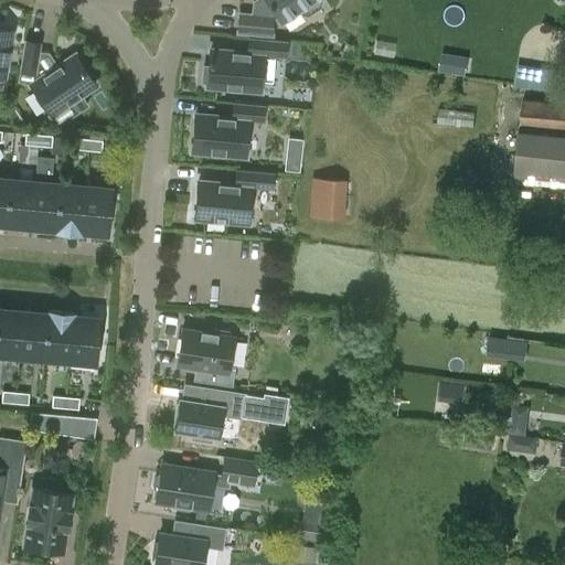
[(299,9),(302,13),(308,14),(320,7),(322,0),(321,0),(255,0),(257,1),(255,16),(240,13),(238,31),(272,34),(273,17),(276,14),(281,21),(299,9)]
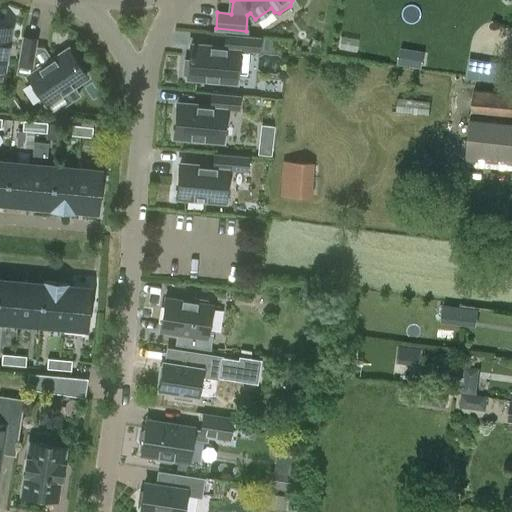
[(0,67),(4,69),(11,27),(0,25),(0,67)]
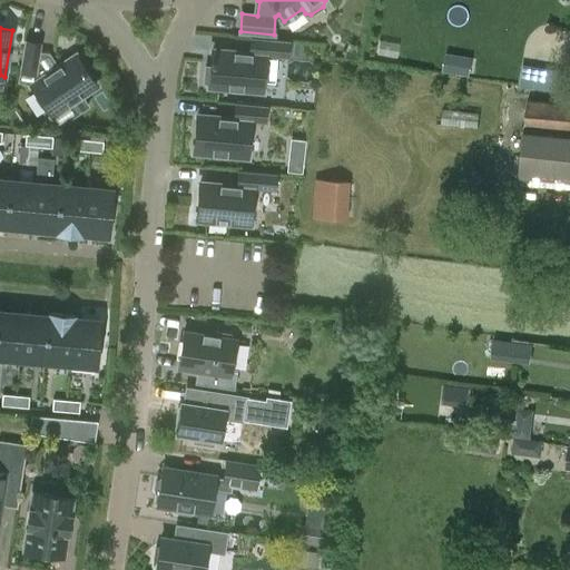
[(205,66),(204,82),(209,82),(208,87),(262,91),(264,66),(274,67),(275,57),(287,58),(288,41),(251,37),(249,52),(212,49),(210,66),(205,66)]
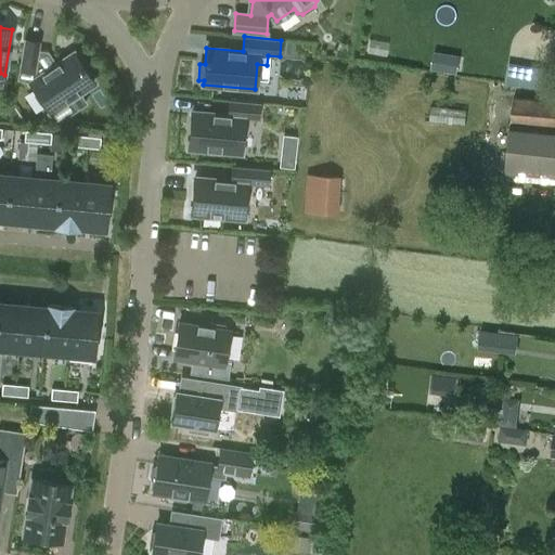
[(24,39),(18,68),(30,71),(35,78),(29,82),(50,112),(66,101),(73,112),(86,103),(79,93),(93,84),(73,53),(46,72),(37,59),(40,42),(24,39)]
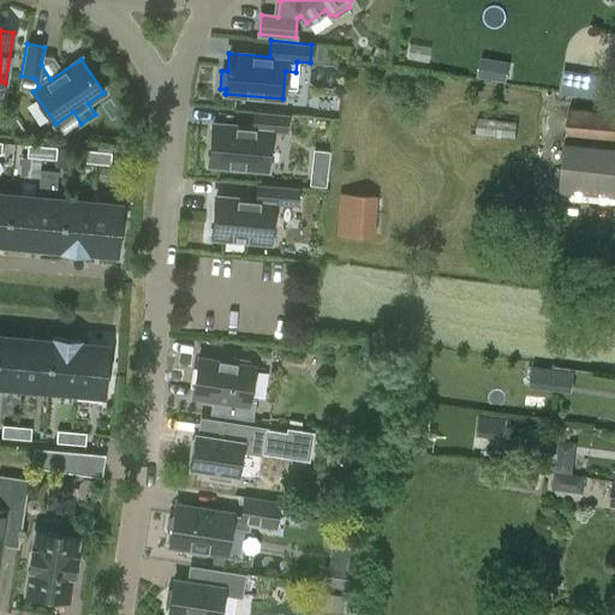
[(428,61),(430,48),(410,45),(407,58),(428,61)]
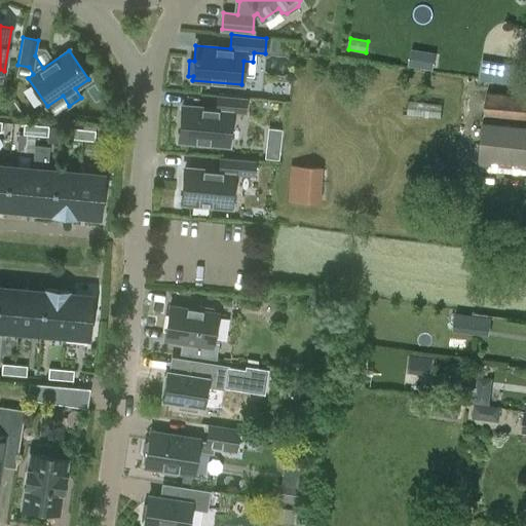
[(433,70),(435,53),(411,49),(408,66),(433,70)]
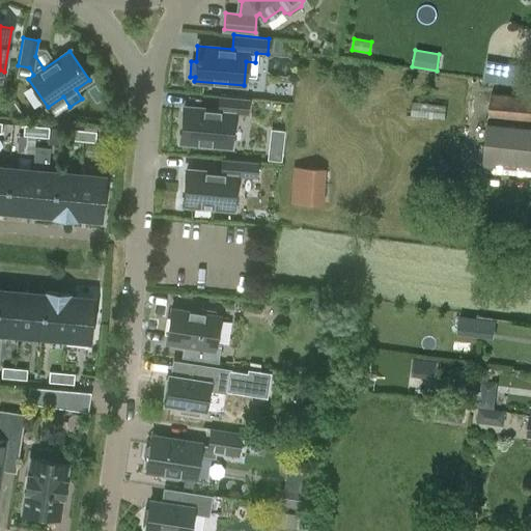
[(487,81),(530,87),(530,71),(491,65),(491,66),(470,64),(469,73),(483,75),(482,80),(488,81),(487,81)]
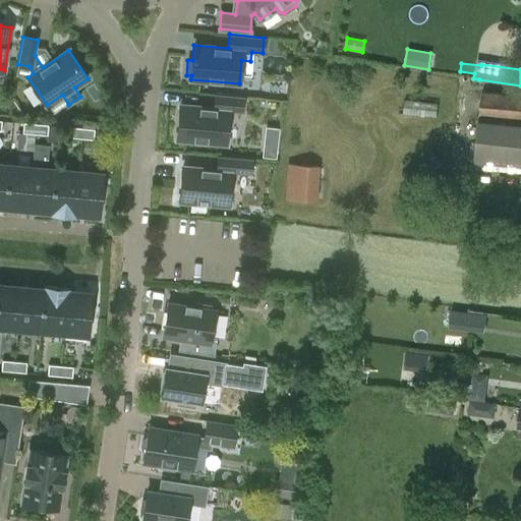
[(474,161),(520,165),(520,95),(481,91),(474,161)]
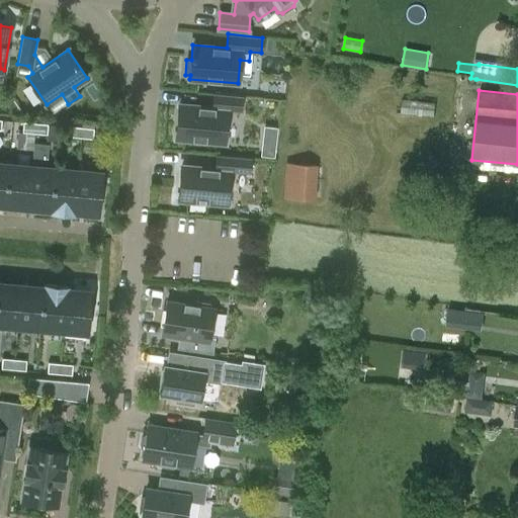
[(176,139),(225,143),(227,110),(241,111),(242,96),(213,93),(212,107),(179,104),(176,139)]
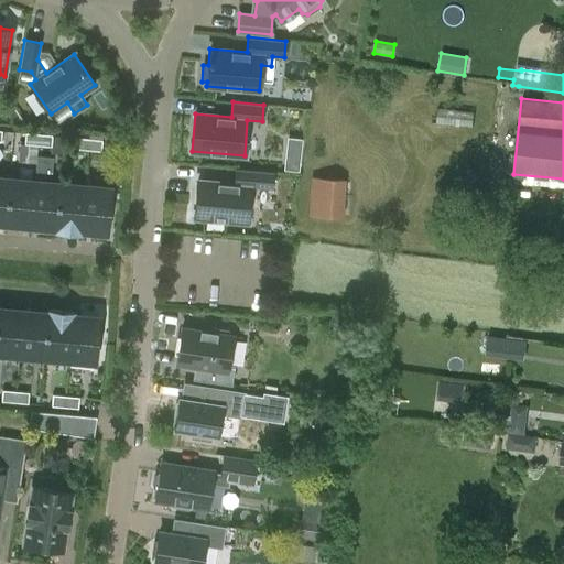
[(38,144),(39,133),(25,132),(24,143),(38,144)]
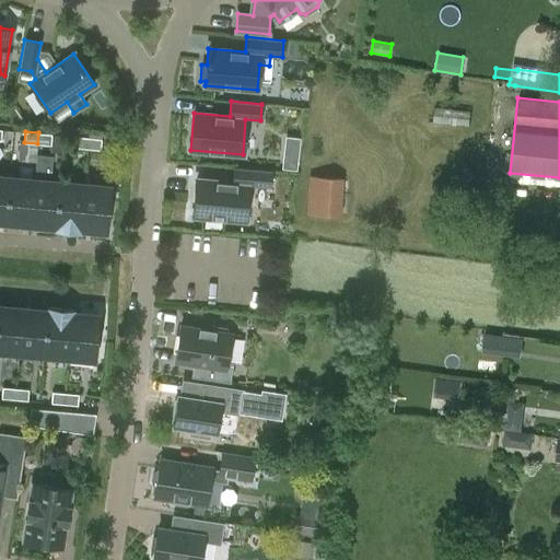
[(38,132),(37,143),(50,144),(51,133),(38,132)]
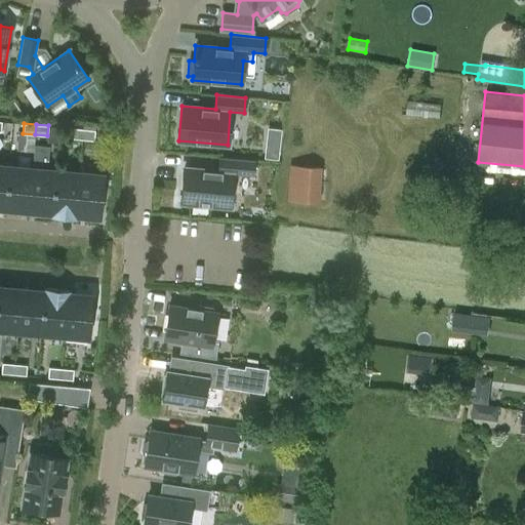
[(82,138),(83,128),(70,127),(69,137),(82,138)]
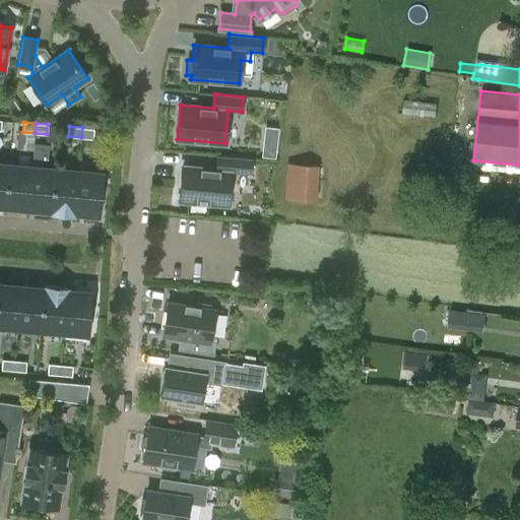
[(82,127),(81,137),(92,138),(93,128),(82,127)]
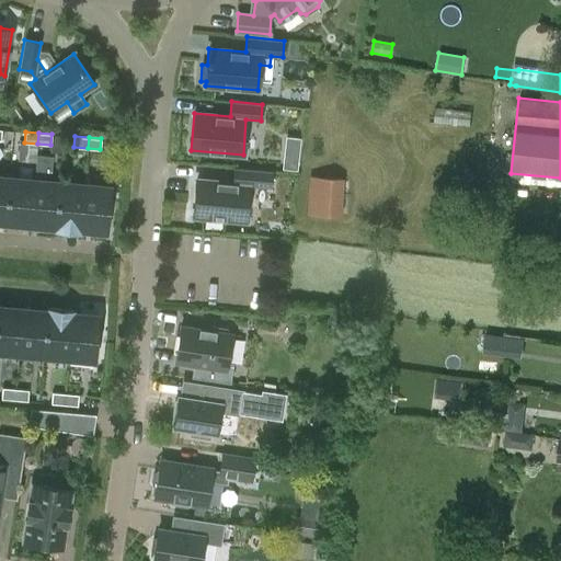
[(297,171),(298,156),(284,155),(283,169),(297,171)]
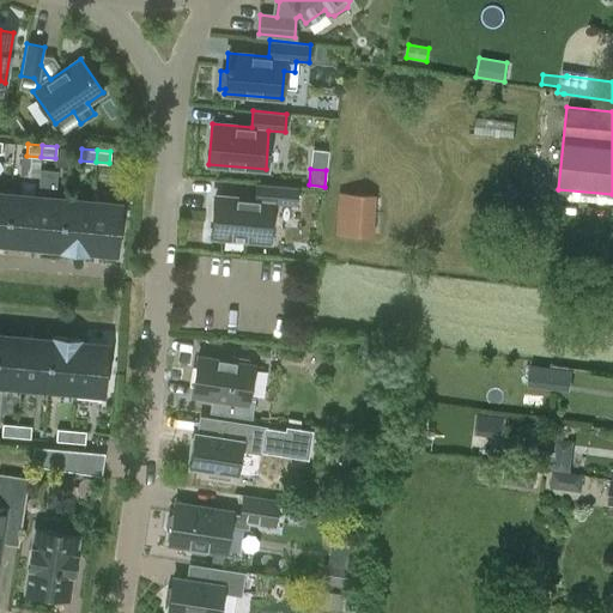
[(37,198),(34,243),(60,246),(65,200),(55,200),(58,171),(40,170),(37,198)]
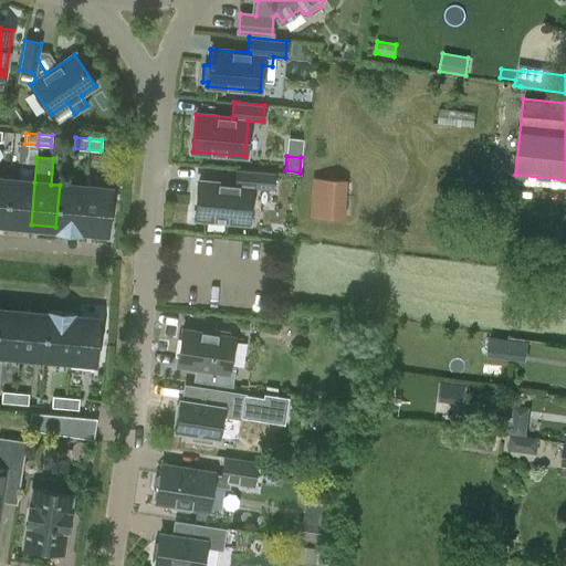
[(236,185),(198,181),(195,218),(248,222),(251,187),(272,189),(274,174),(237,170),(236,185)]
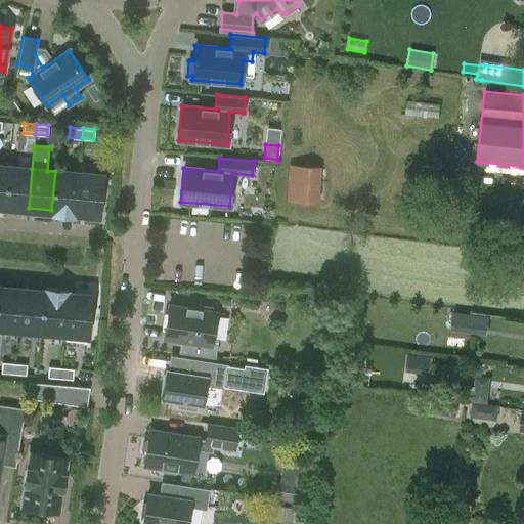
[(319,203),(321,167),(289,165),(287,200),(319,203)]
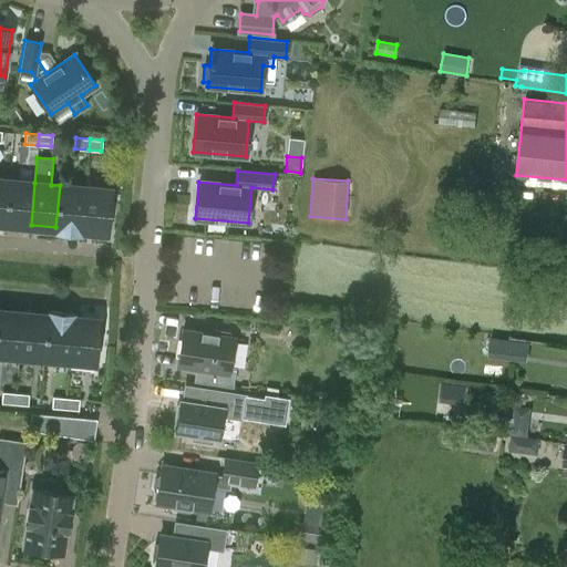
[(0,179),(0,222),(6,223),(9,181),(0,179)]
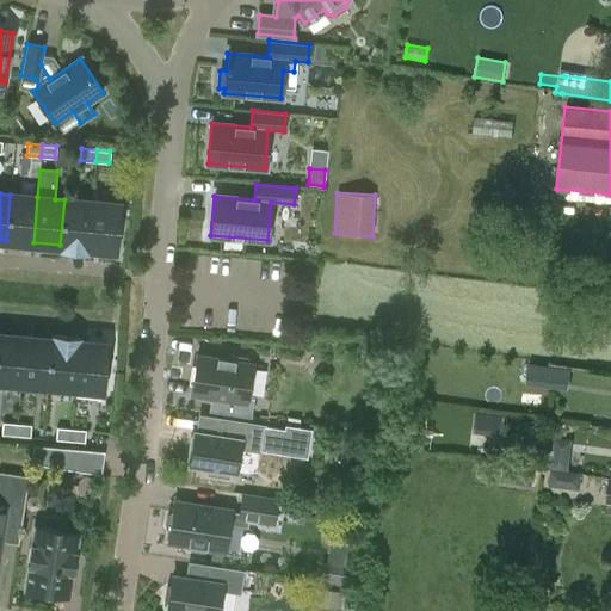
[(10,195),(6,240),(34,242),(37,197),(10,195)]
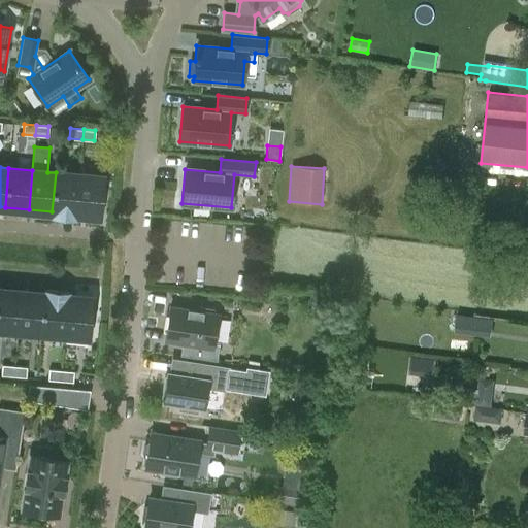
[(56,172),(52,216),(75,218),(79,174),(56,172)]
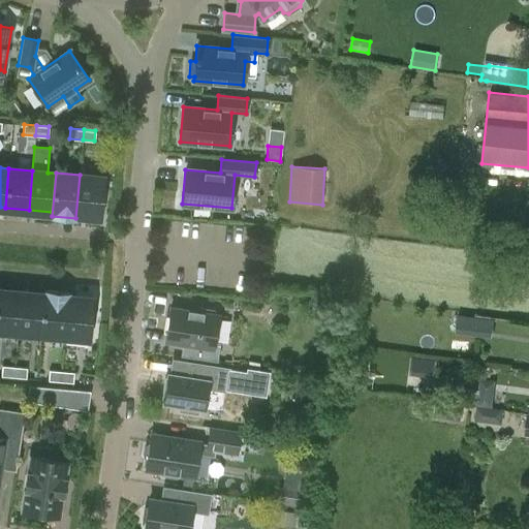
[(80,175),(75,218),(76,214),(100,216),(103,178),(80,175)]
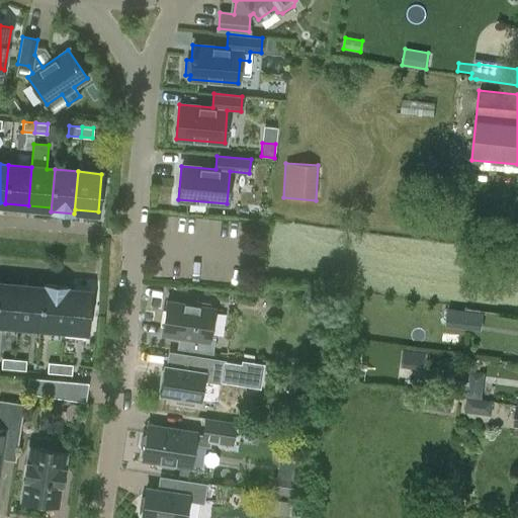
[(0,322),(17,325),(21,286),(0,283),(0,322)]
